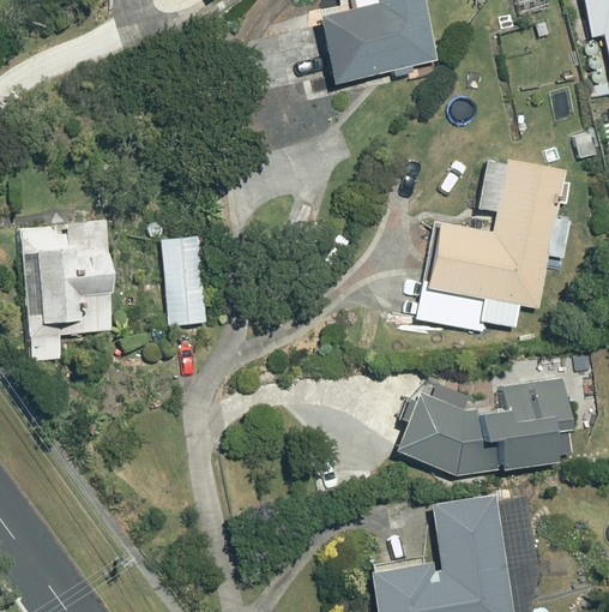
[(377,0),(377,1),(319,13),(333,81),(395,69),(397,76),(415,71),(412,64),(438,59),(424,0),(377,0)]
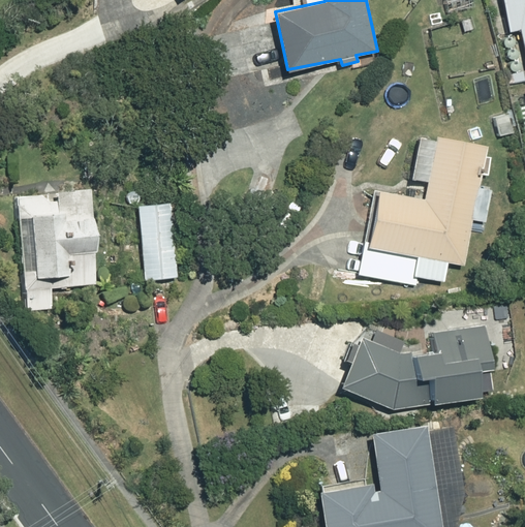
[(474,0),(446,0),(451,14),(477,8),(474,0)]
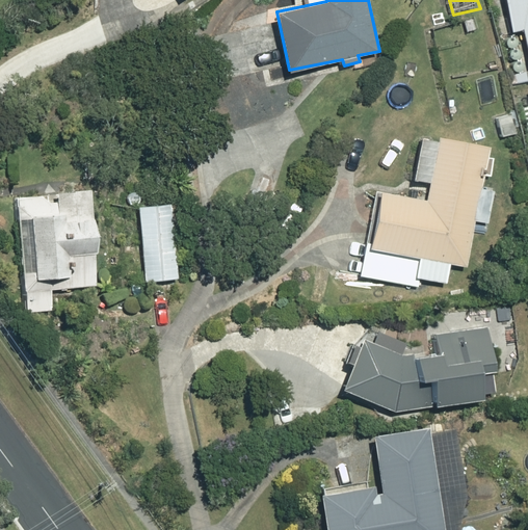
[(499,118),(503,137),(523,133),(519,114),(499,118)]
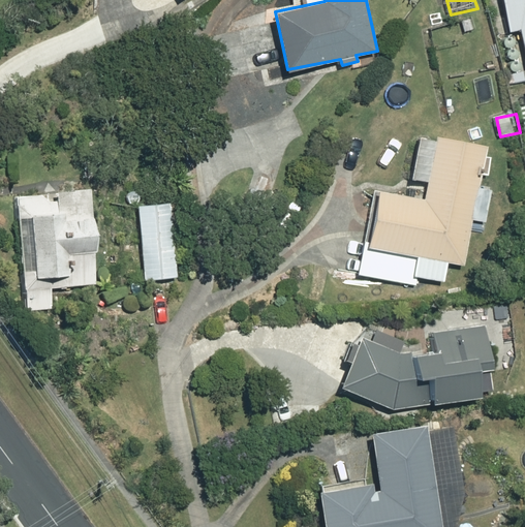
[(493,189),(481,187),(488,146),(436,136),(425,198),(376,190),(366,247),(419,256),(415,276),(444,281),(448,261),(466,266),(474,219),(487,221),(493,189)]
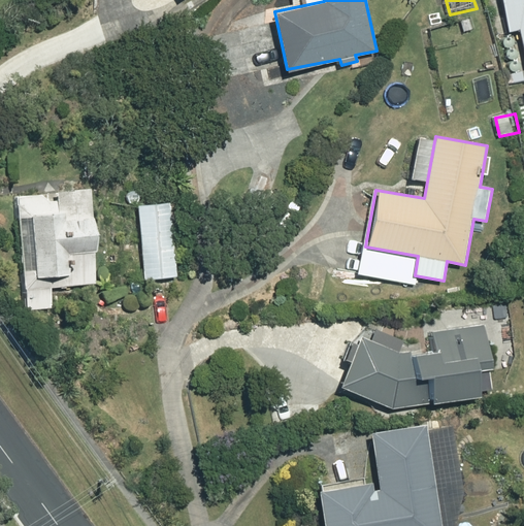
[(17,196),(26,309),(52,308),(51,288),(96,284),(90,188),(57,190),(58,193),(17,196)]
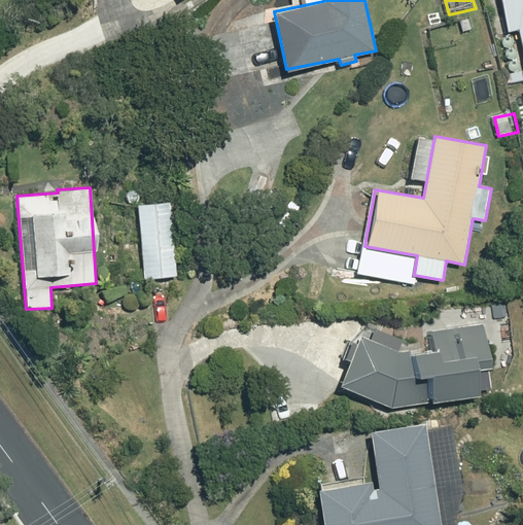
[(138,204),(145,279),(178,276),(171,201),(138,204)]
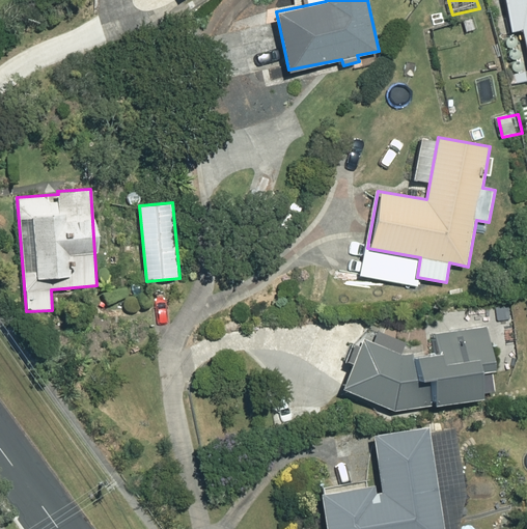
[(488,326),(435,333),(438,351),(401,355),(361,340),(340,389),(394,411),(481,398),(477,372),(494,370),(488,326)]
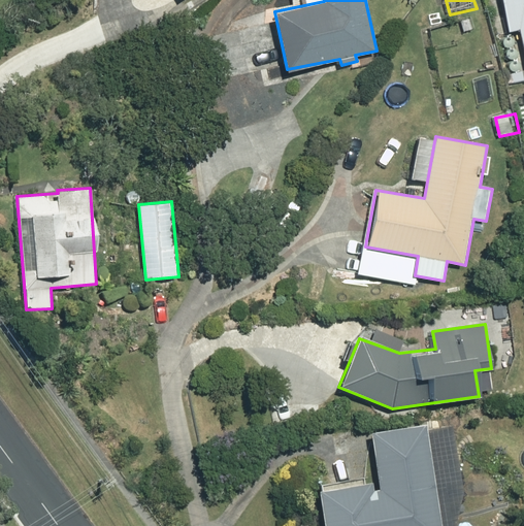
[(444,525),(428,424),(371,432),(381,488),(373,490),(371,481),(318,490),(323,525),(444,525)]
